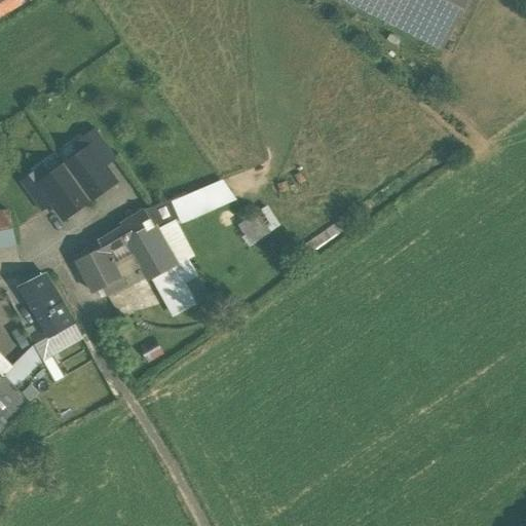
[(21,0),(0,0),(0,16),(23,3),(21,0)]
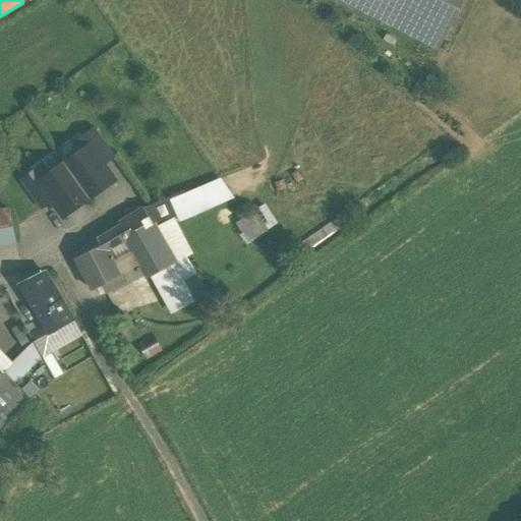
[(455,0),(341,0),(432,46),(455,0)]
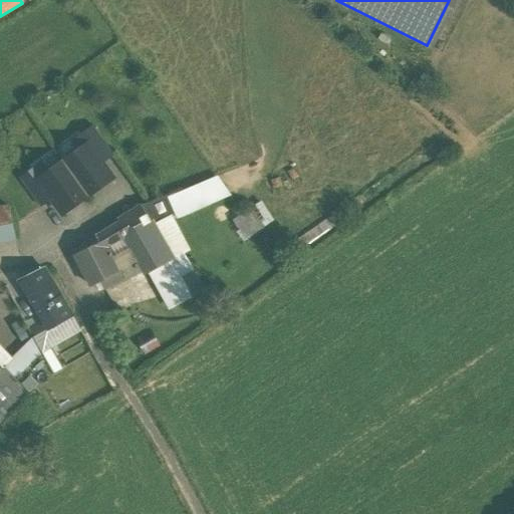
[(113,156),(92,125),(80,135),(87,145),(88,144),(102,164),(113,156)]
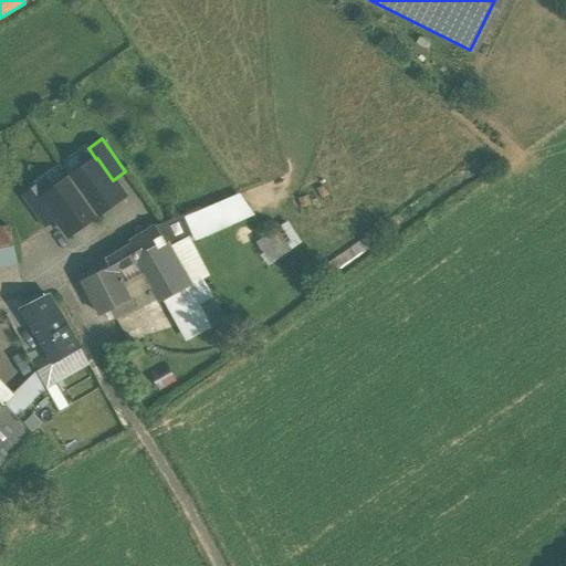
[(113,180),(97,158),(96,159),(70,178),(96,216),(124,197),(113,180)]
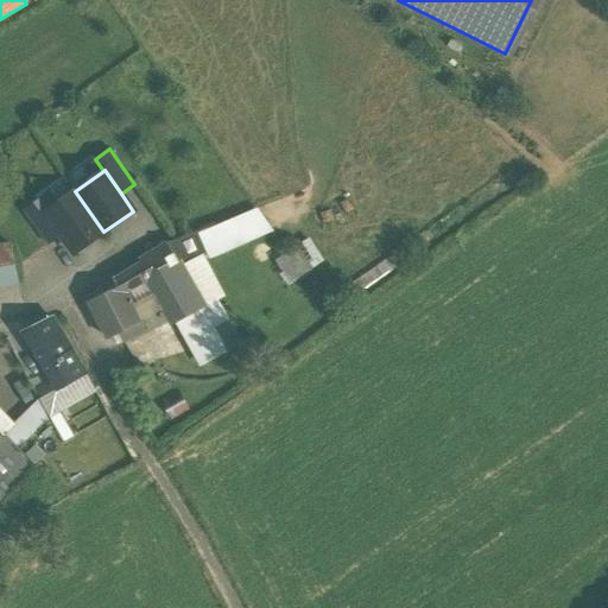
[(46,211),(45,213),(62,235),(74,253),(103,232),(75,191),(46,211)]
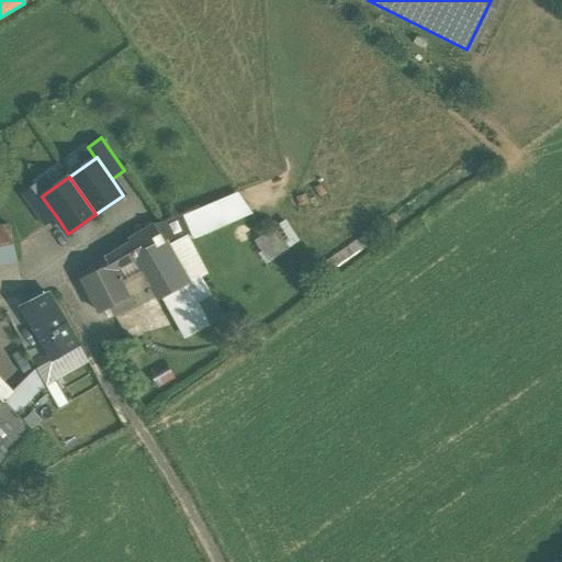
[(35,184),(22,194),(45,226),(57,217),(42,197),(43,195),(35,184)]
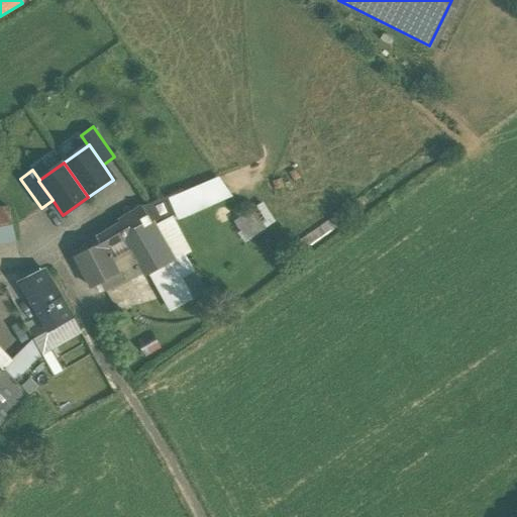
[(178,221),(232,197),(218,178),(183,192),(182,190),(141,207),(151,222),(153,226),(175,215),(178,221)]
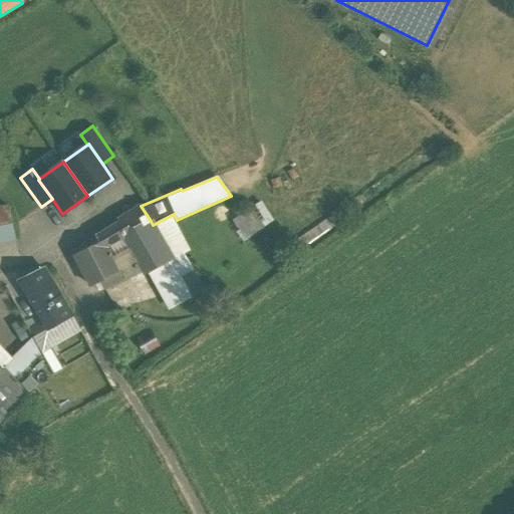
[(274,220),(262,202),(233,221),(246,239),(274,220)]
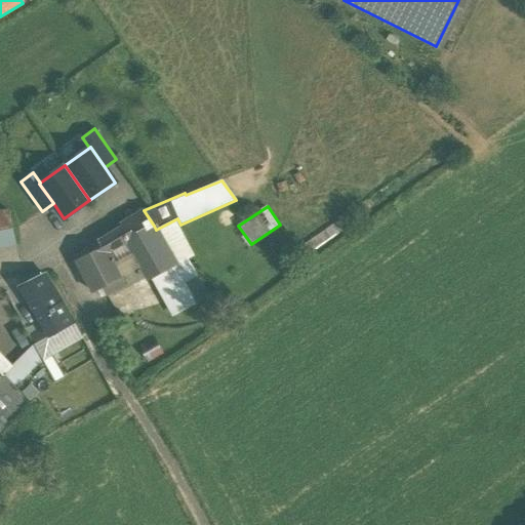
[(144,210),(120,225),(122,228),(129,241),(154,226),(144,210)]
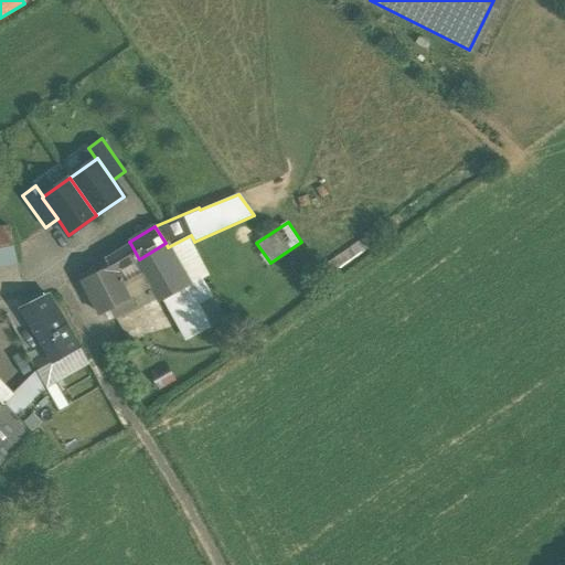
[(0,228),(0,265),(17,263),(9,227),(0,228)]
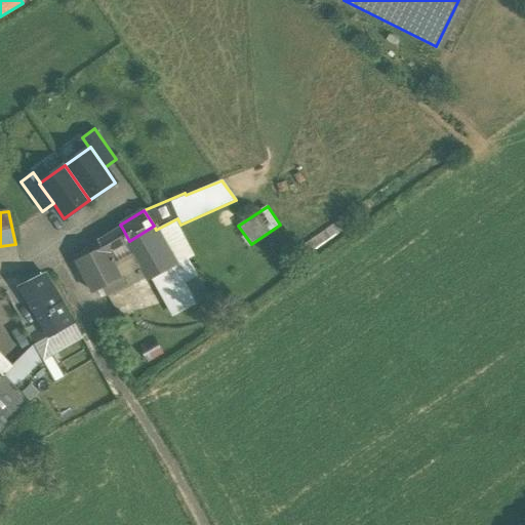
[(288,257),(293,265),(342,229),(337,221),(288,257)]
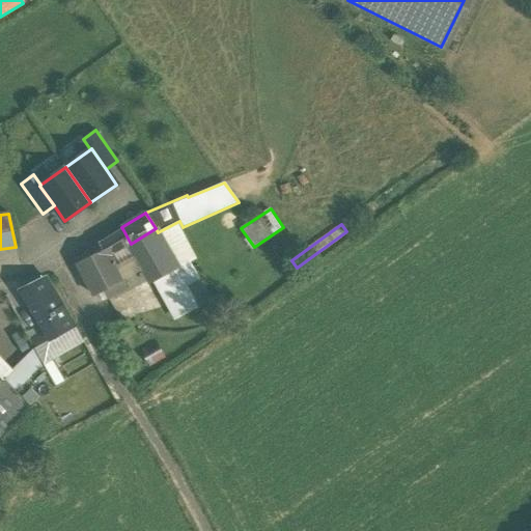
[(158,232),(156,228),(131,244),(139,258),(152,282),(154,282),(178,269),(158,232)]
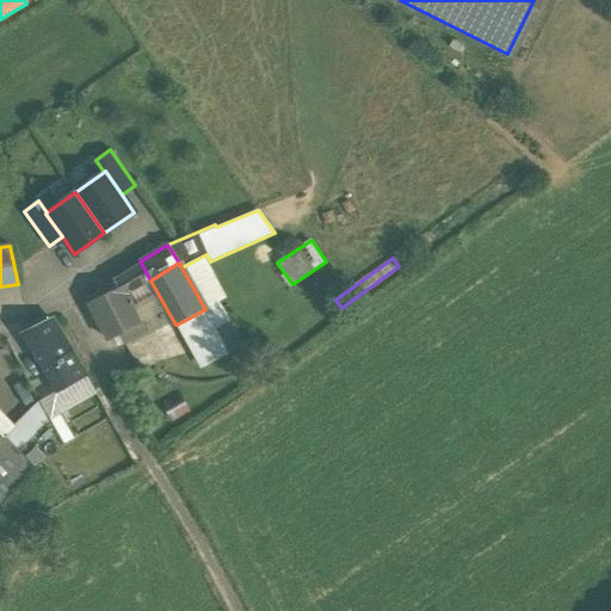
[(142,265),(116,281),(119,288),(122,287),(125,295),(150,281),(142,265)]
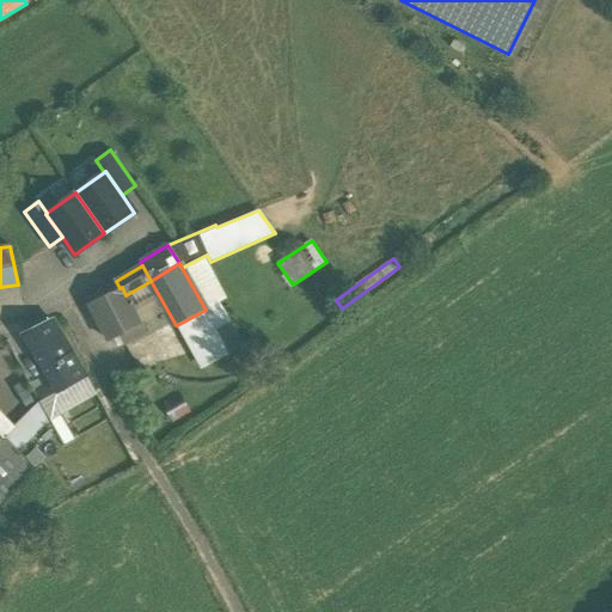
[(151,281),(126,295),(134,311),(160,298),(151,281)]
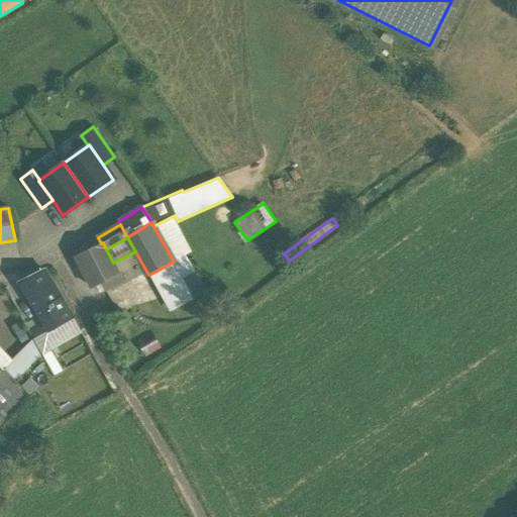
[(101,243),(76,256),(91,288),(101,283),(118,274),(113,263),(106,249),(103,242),(101,243)]
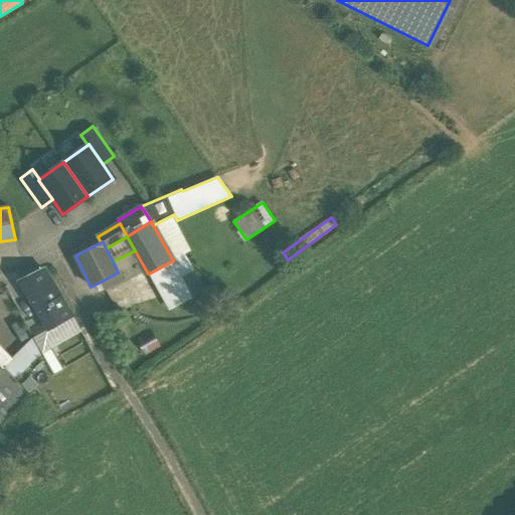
[(173,261),(149,274),(162,297),(186,284),(173,261)]
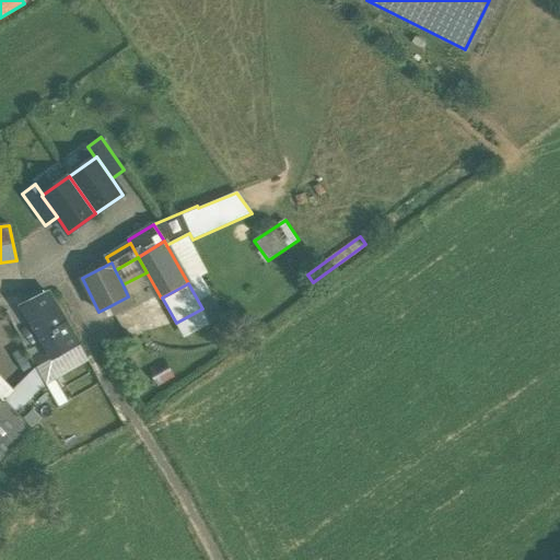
[(68,324),(48,291),(25,302),(21,305),(42,339),(68,324)]
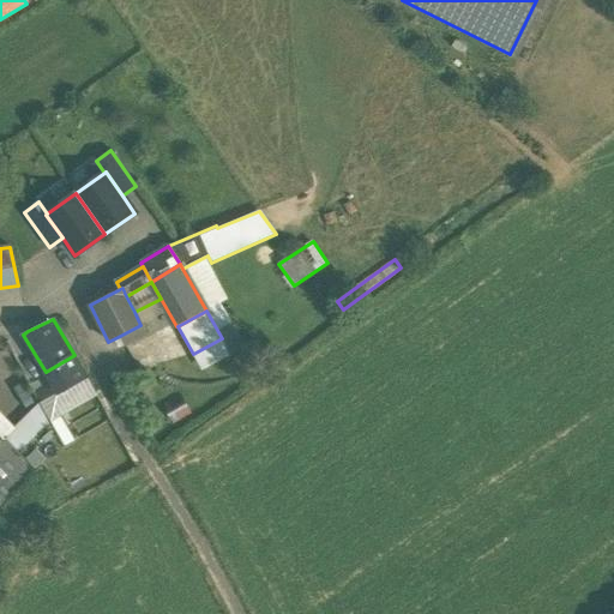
[(140,325),(120,336),(125,345),(145,335),(140,325)]
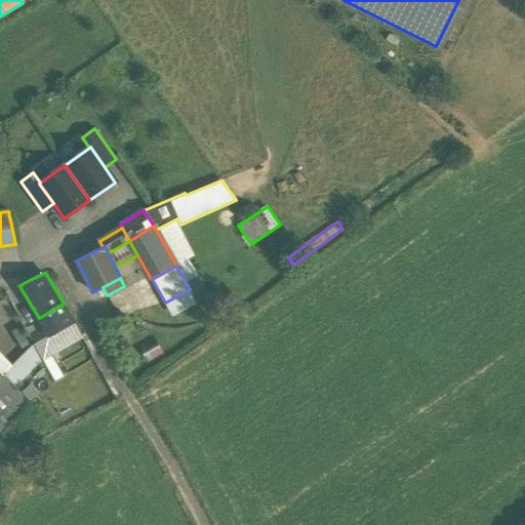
[(64,304),(39,318),(49,338),(74,323),(64,304)]
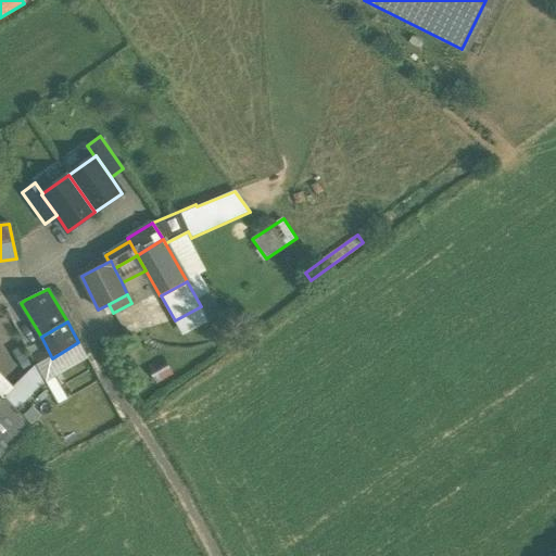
[(156,384),(173,375),(164,357),(147,367),(156,384)]
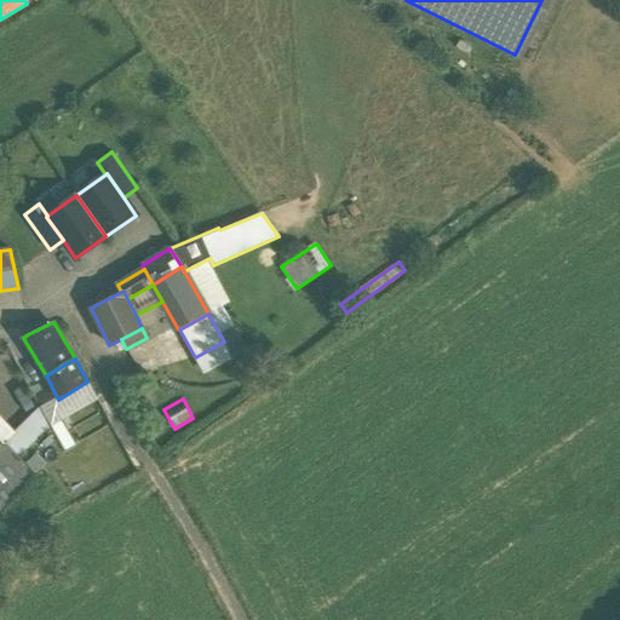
[(64,422),(51,429),(63,453),(78,447),(64,422)]
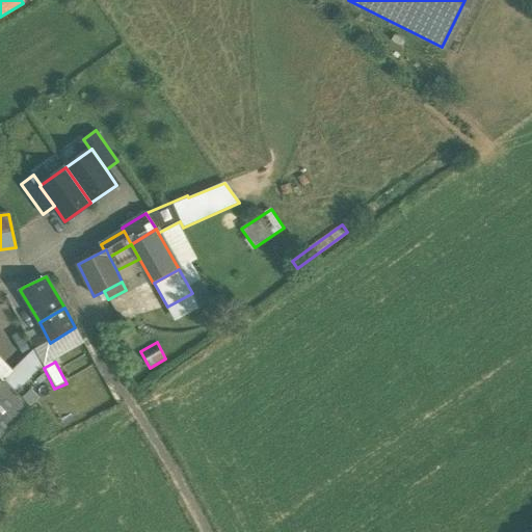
[(0,375),(0,440),(32,409),(0,375)]
